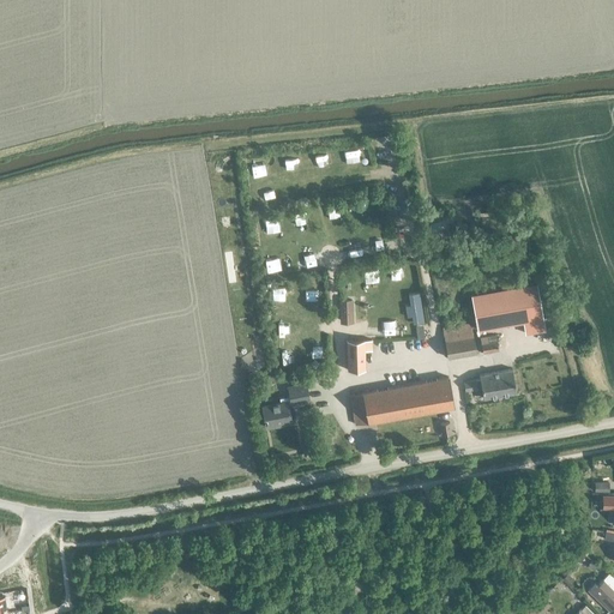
[(523,321),(525,333),(545,330),(542,318),(543,318),(536,283),(470,295),(477,330),(523,321)]
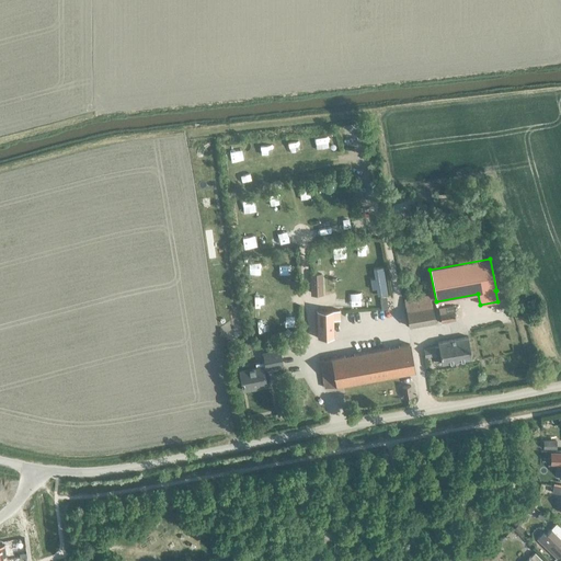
[(311,293),(322,293),(321,274),(310,274),(311,293)]
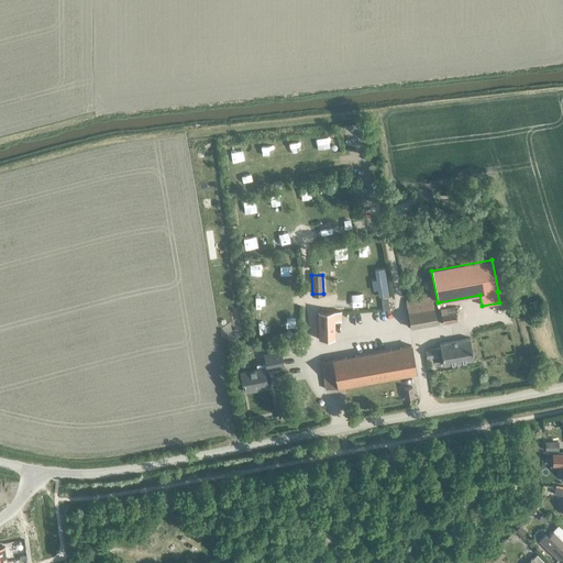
[(414,327),(437,322),(432,296),(408,300),(414,327)]
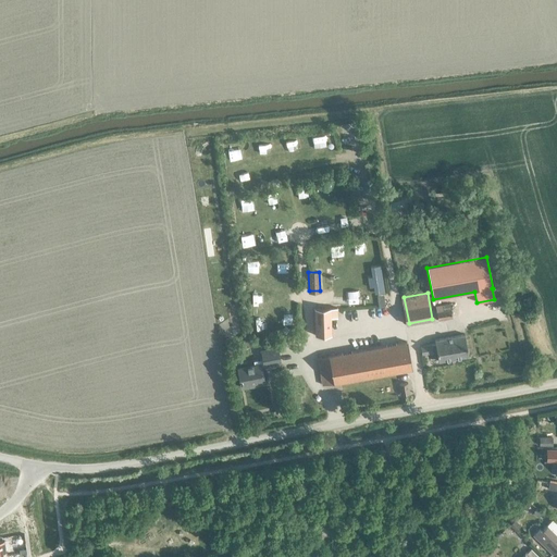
[(441,319),(455,317),(454,314),(459,313),(459,309),(456,309),(456,307),(438,310),(441,319)]
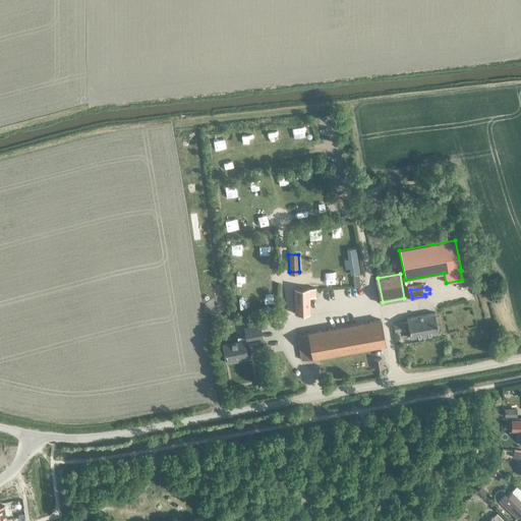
[(294,288),(295,313),(309,313),(309,297),(315,297),(315,288),(294,288)]
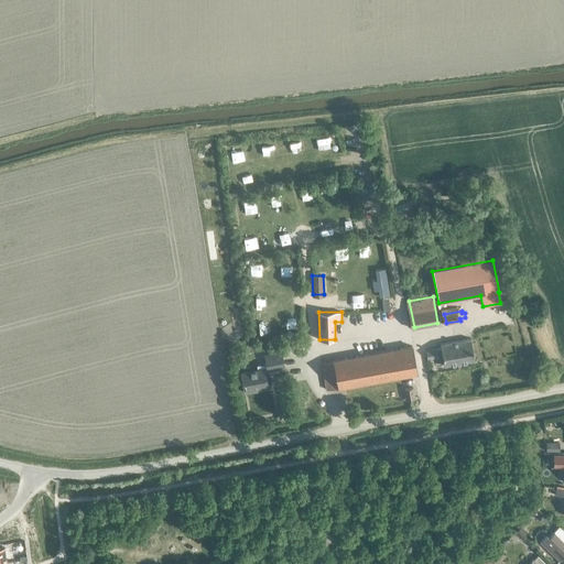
[(472,338),(454,342),(457,358),(462,357),(462,362),(475,359),(472,338)]
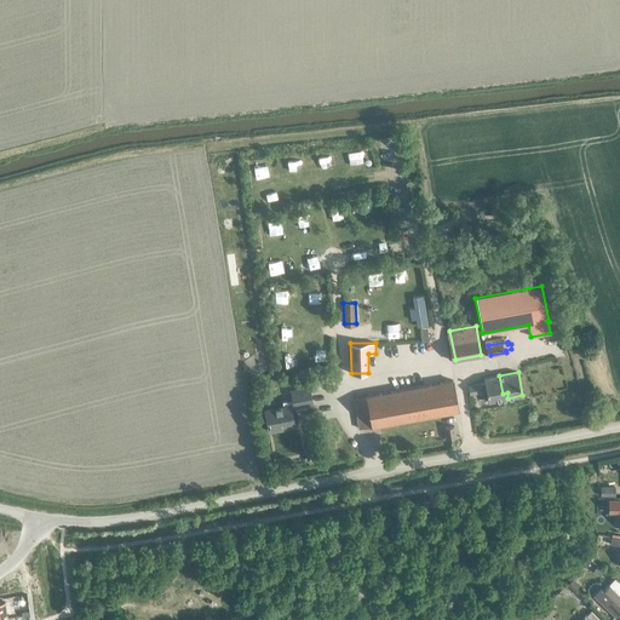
[(270,377),(271,388),(280,386),(279,375),(270,377)]
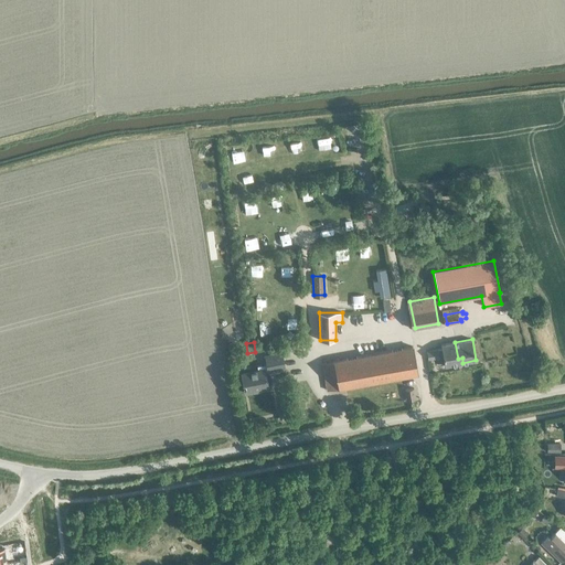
[(458,359),(455,342),(441,344),(443,349),(428,351),(429,358),(444,355),(446,366),(462,363),(462,358),(458,359)]
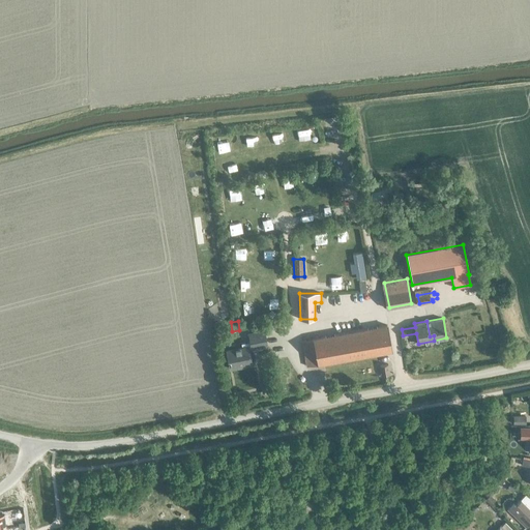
[(307,365),(392,351),(388,325),(303,340),(307,365)]
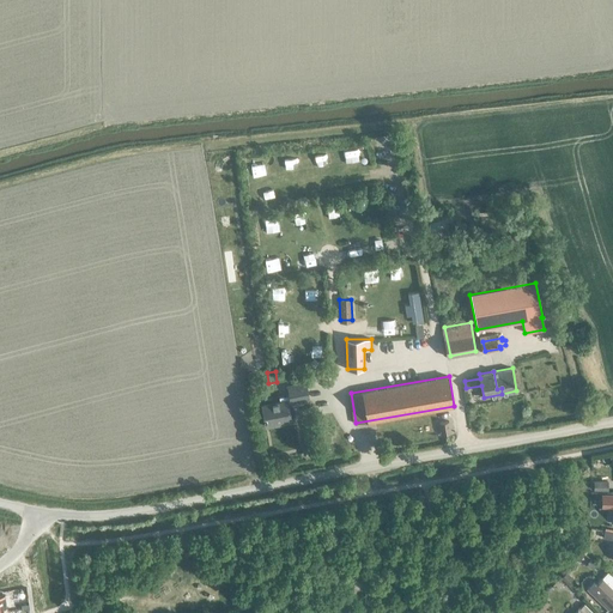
[(280,396),(281,401),(263,405),(267,425),(277,424),(277,422),(292,418),(289,402),(310,399),(307,381),(289,384),(291,394),(280,396)]
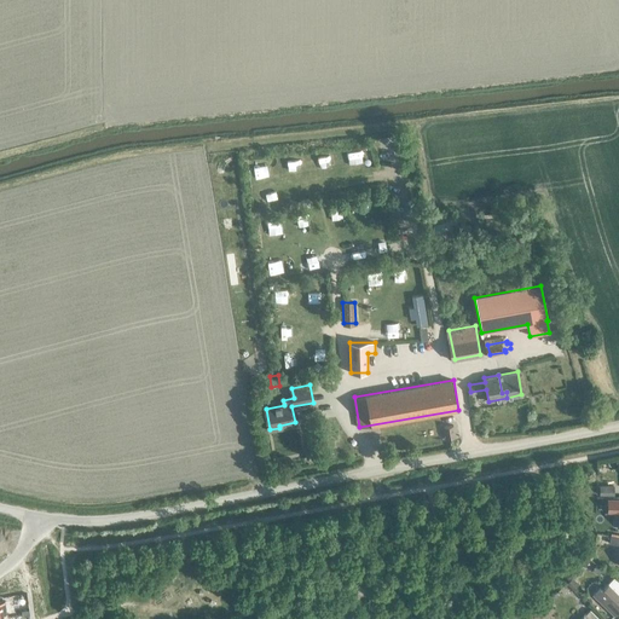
[(445,427),(447,438),(456,437),(453,426),(445,427)]
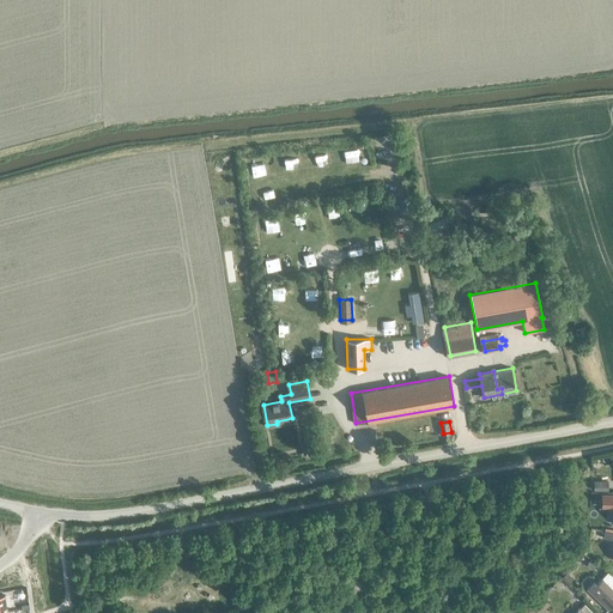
[(612,493),(602,495),(602,507),(612,507),(612,493)]
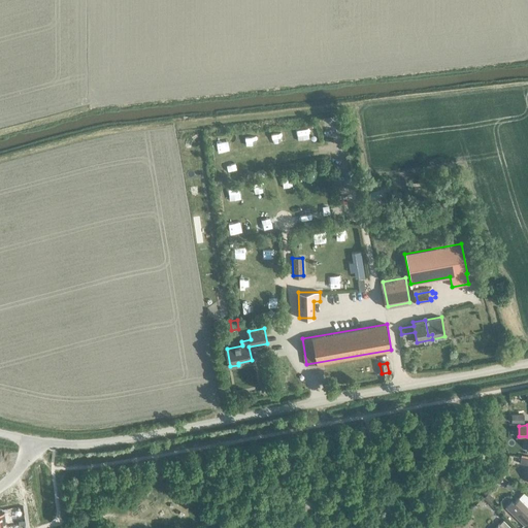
[(524,525),(527,521),(527,495),(524,492),(514,503),(512,501),(505,507),(524,525)]
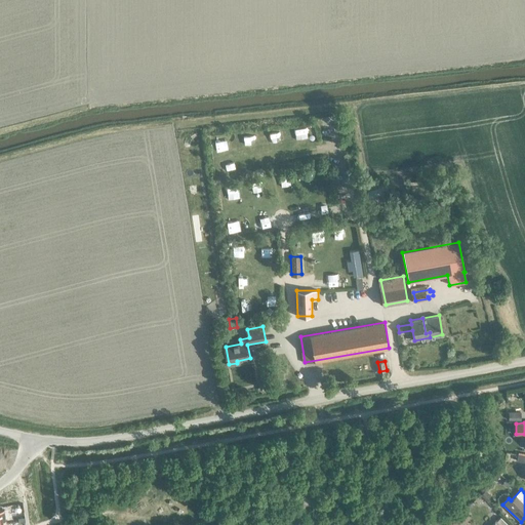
[(484,490),(480,494),(485,499),(490,495),(484,490)]
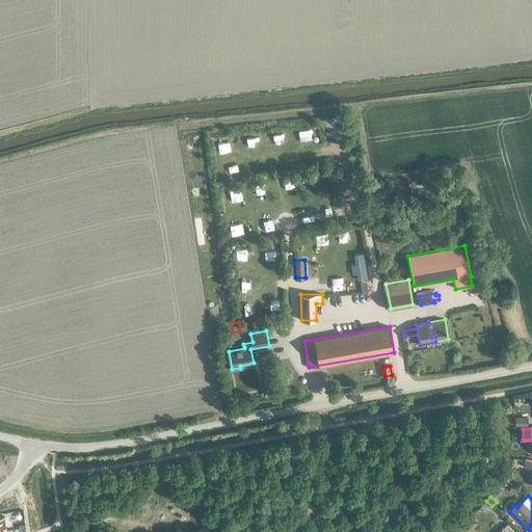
[(468,531),(469,531),(477,524),(470,517),(461,526),(468,531)]
